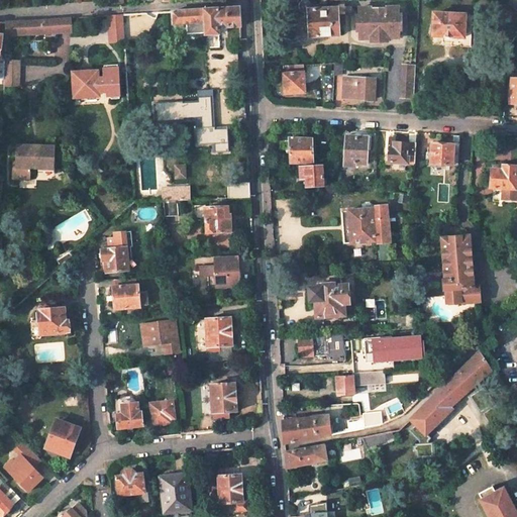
[(516,0),(506,0),(505,2),(516,9),(516,7),(516,0)]
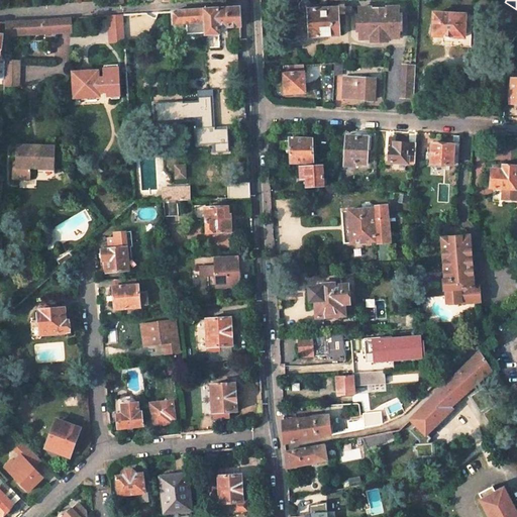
[(355,15),(355,31),(358,31),(358,38),(371,38),(371,41),(386,40),(388,6),(358,7),(358,10),(354,10),(350,5),(343,6),(343,4),(326,4),(325,2),(319,3),(319,9),(338,8),(338,13),(343,13),(343,11),(349,11),(352,15),(355,15)]
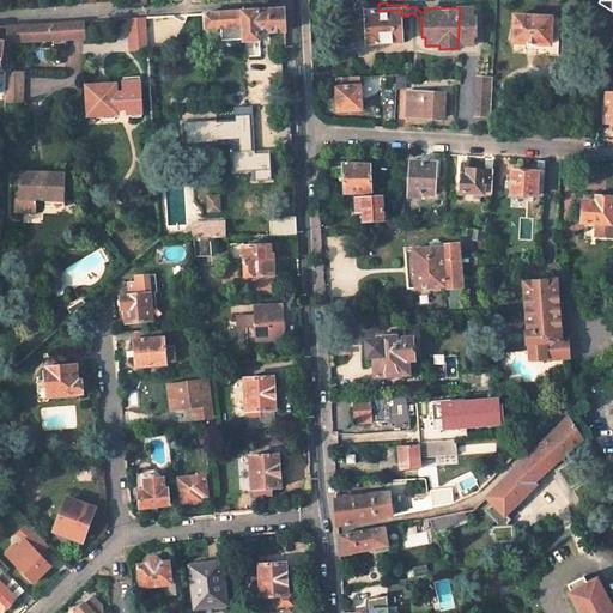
[(475,35),(475,17),(472,17),(472,7),(460,7),(459,43),(457,48),(459,48),(459,46),(472,44),(472,35),(475,35)]
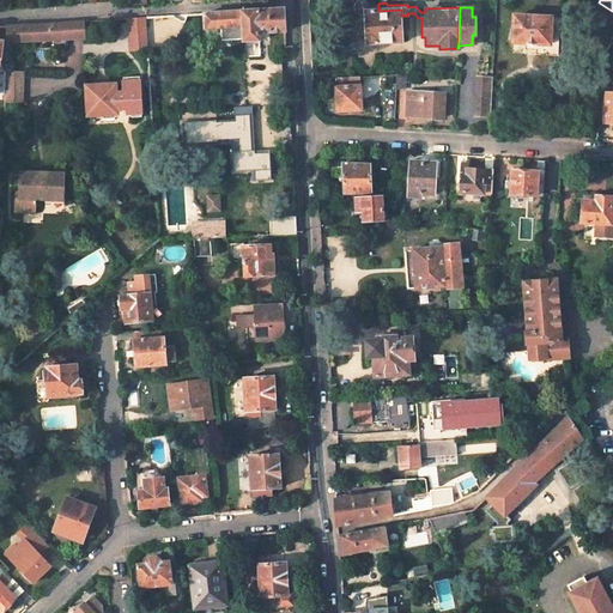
[(284,8),(204,13),(205,29),(220,28),(222,41),(244,40),(244,41),(260,41),(260,32),(285,31),(284,8)]
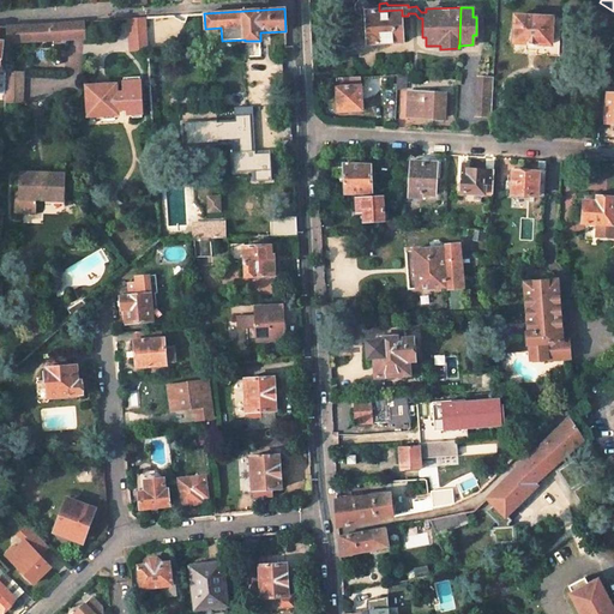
[(379,11),(367,11),(369,43),(403,42),(402,16),(402,10),(379,11)]
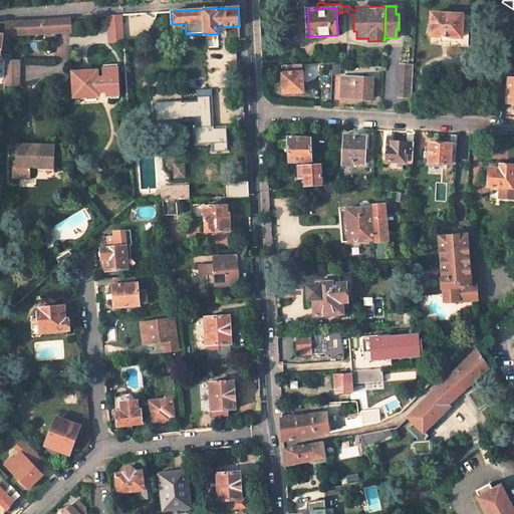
[(462,15),(432,13),(431,35),(442,36),(443,37),(448,38),(450,36),(461,37),(462,27),(462,15)]
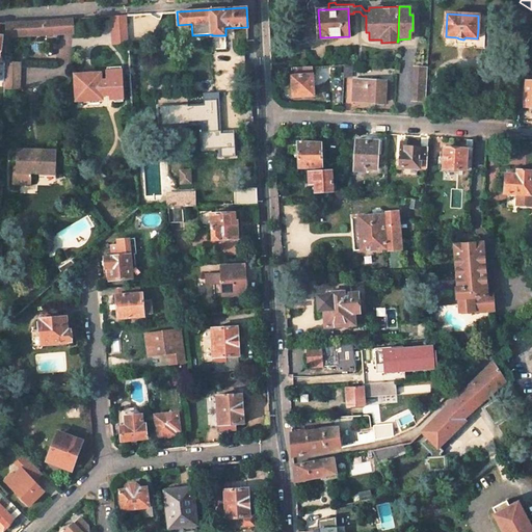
[(128,43),(127,29),(126,15),(110,16),(112,44),(128,43)]
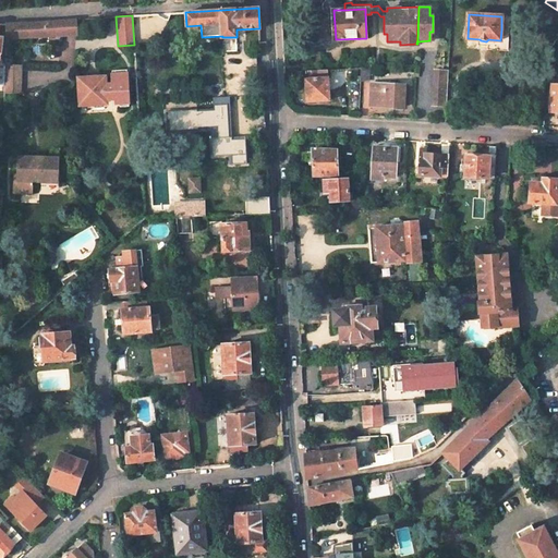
[(76,20),(61,21),(62,36),(77,34),(76,20)]
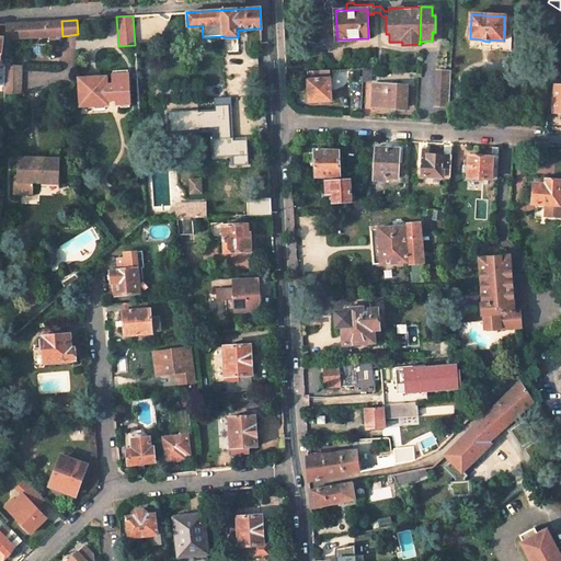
[(47,22),(7,24),(8,38),(63,36),(61,21),(47,22)]
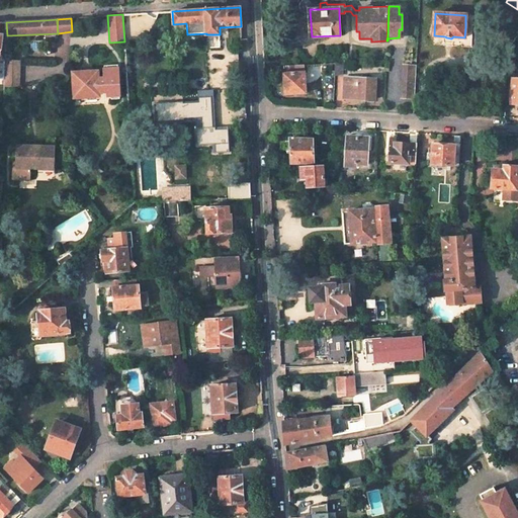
[(18,89),(20,61),(5,60),(4,88),(18,89)]
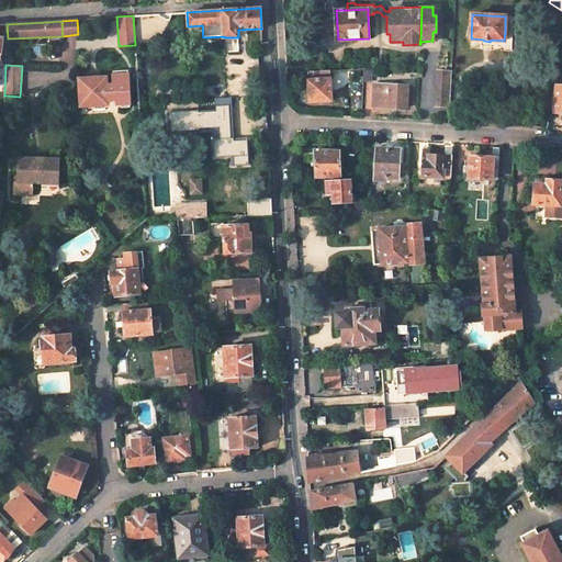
[(364,68),(363,83),(372,83),(373,68),(364,68)]
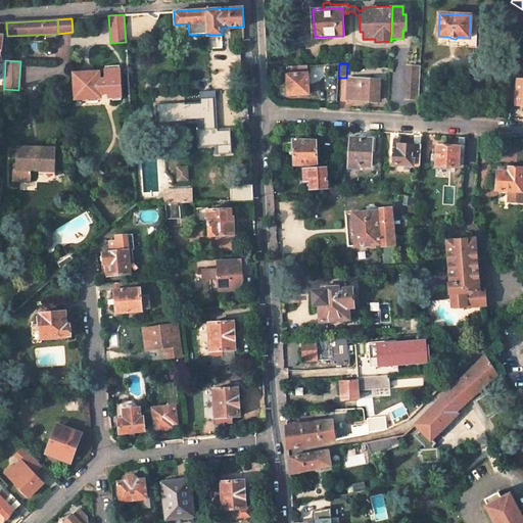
[(95,72),(73,74),(75,98),(96,97),(100,93),(108,93),(108,97),(112,100),(122,99),(119,65),(104,66),(105,79),(99,80),(99,76),(98,74),(96,73),(95,73),(95,72)]
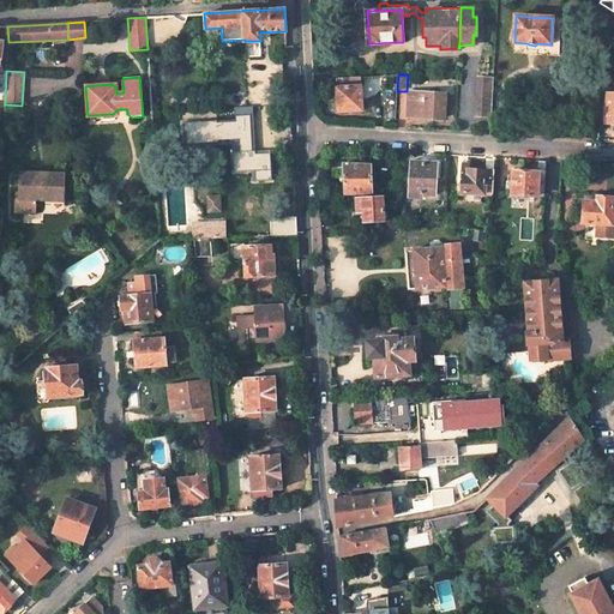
[(361,77),(337,78),(337,88),(350,86),(350,84),(361,83),(361,77)]
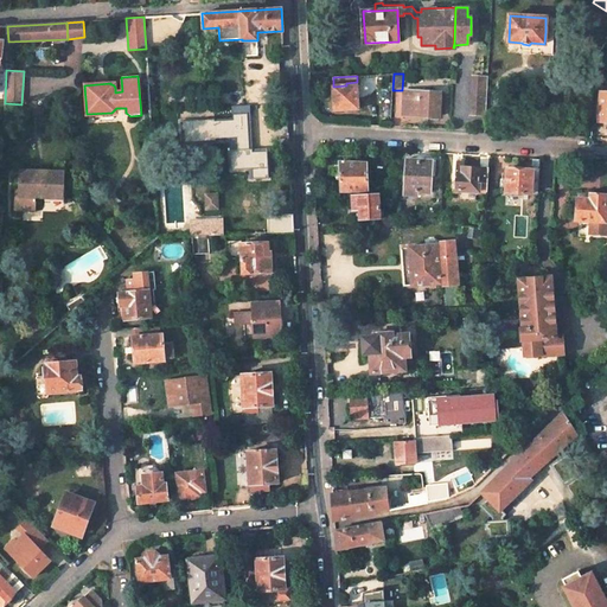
[(486,116),(489,76),(474,76),(471,115),(486,116)]
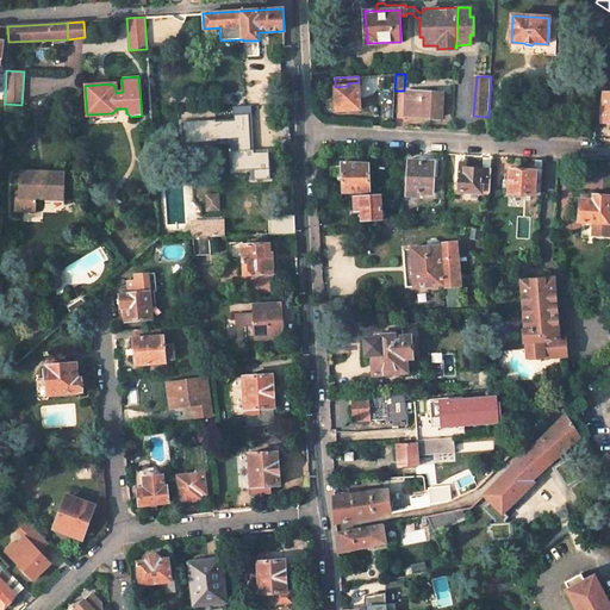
[(335,87),(336,111),(360,110),(359,85),(348,86),(335,87)]
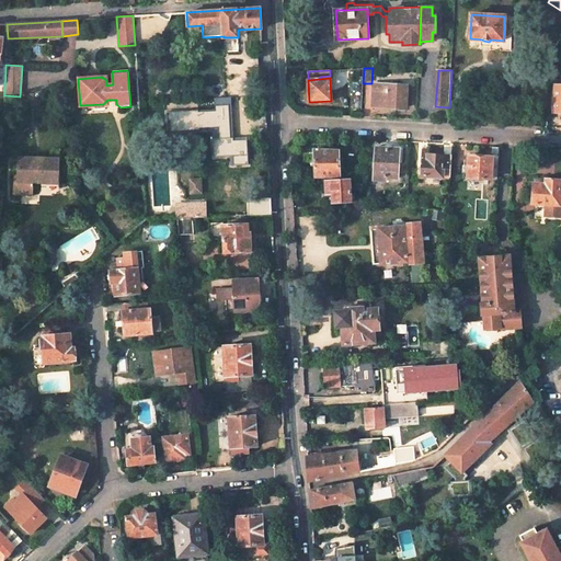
[(407,87),(374,84),(373,105),(407,107),(407,87)]
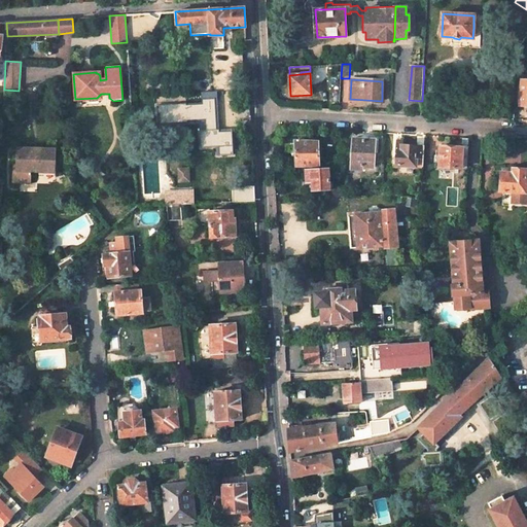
[(185,104),(155,105),(156,127),(200,125),(201,146),(216,146),(216,155),(235,154),(232,129),(215,129),(214,99),(202,99),(202,104),(185,105),(185,104)]
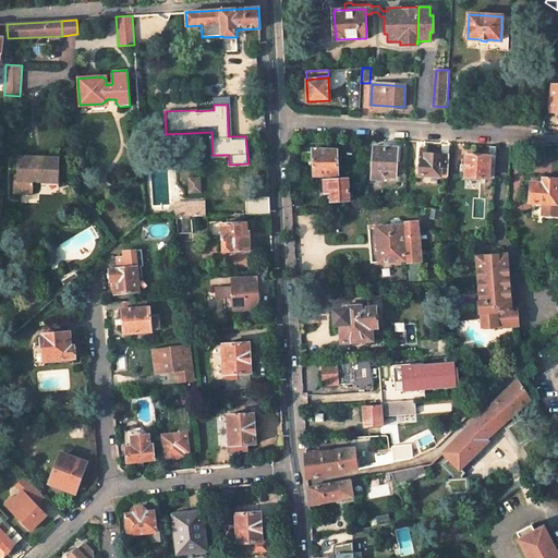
[(398,148),(374,147),(372,179),(384,180),(384,177),(396,177),(398,148)]
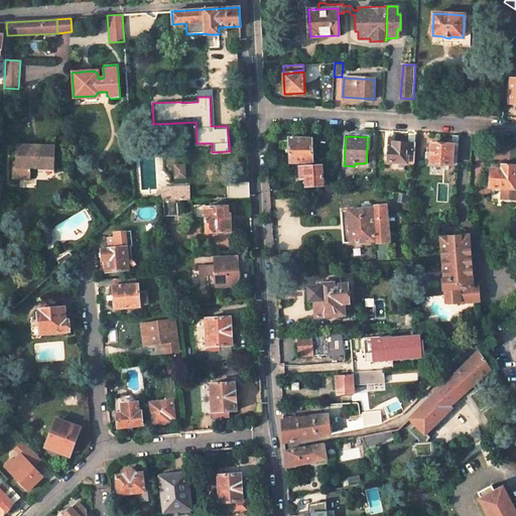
[(311,138),(289,139),(290,162),(312,161),(311,138)]
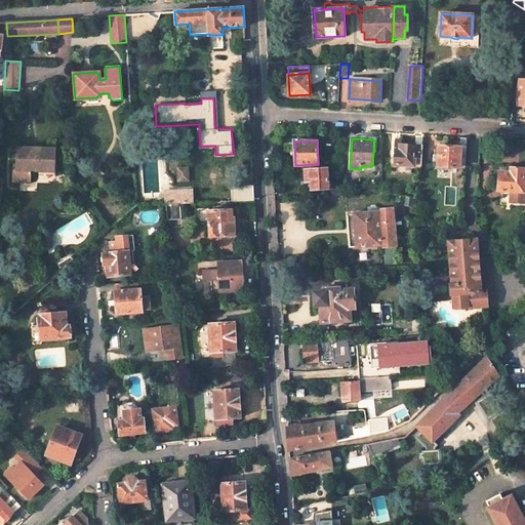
[(402,140),(395,140),(393,164),(414,166),(415,145),(402,144),(402,140)]
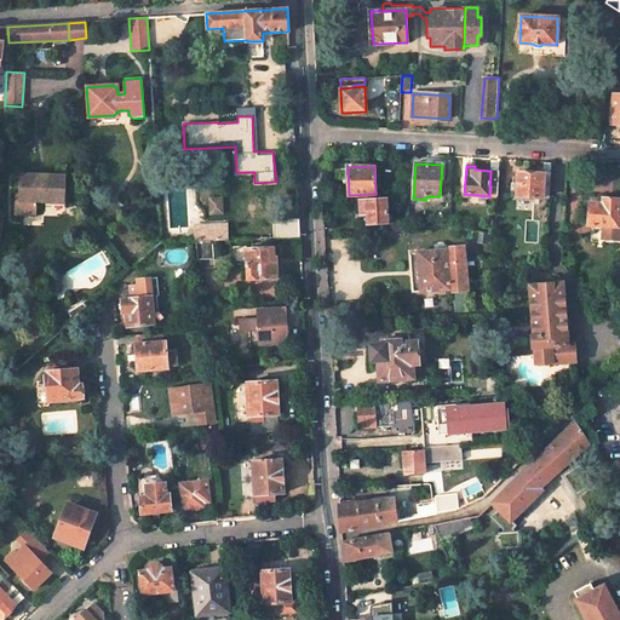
[(499,171),(491,171),(489,196),(498,196),(499,171)]
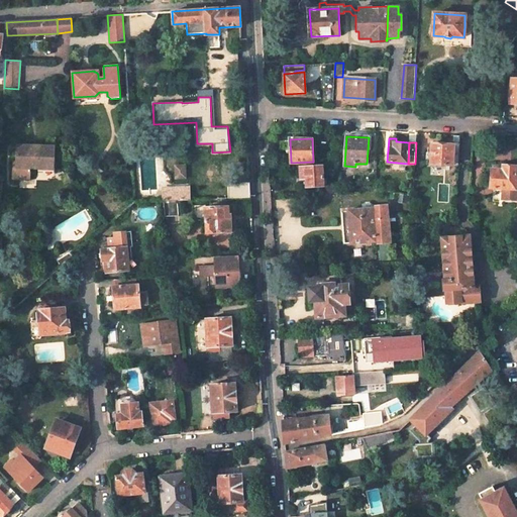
[(453,144),(432,143),(430,164),(452,165),(453,144)]
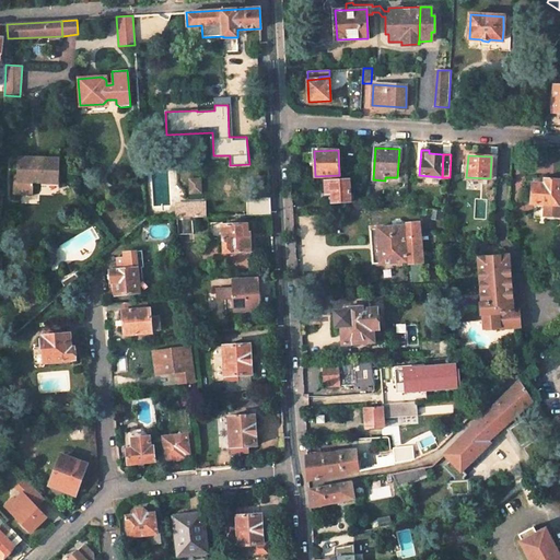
[(34,183),(59,184),(61,158),(18,156),(18,174),(14,174),(13,194),(33,194),(34,183)]
